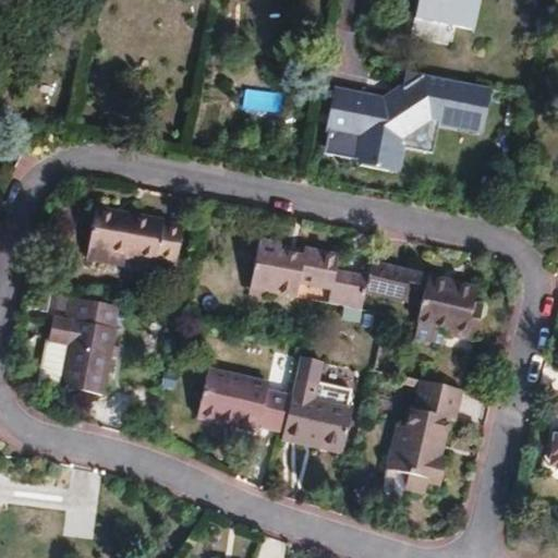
[(485,0),(424,0),(420,21),(444,26),(446,16),(481,23),(485,0)]
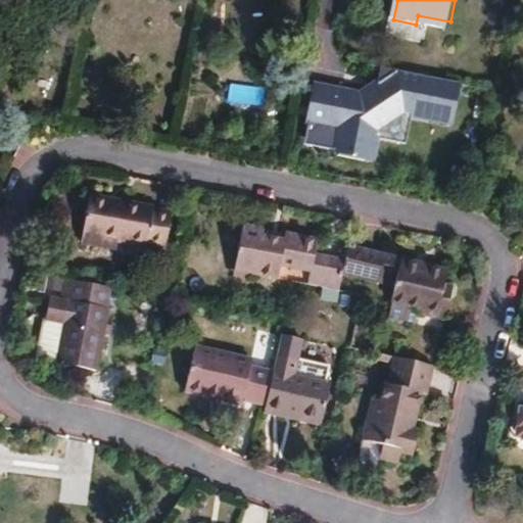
[(310,150),(376,163),(381,142),(411,148),(416,122),(456,130),(465,89),(396,75),(363,96),(323,88),(310,150)]
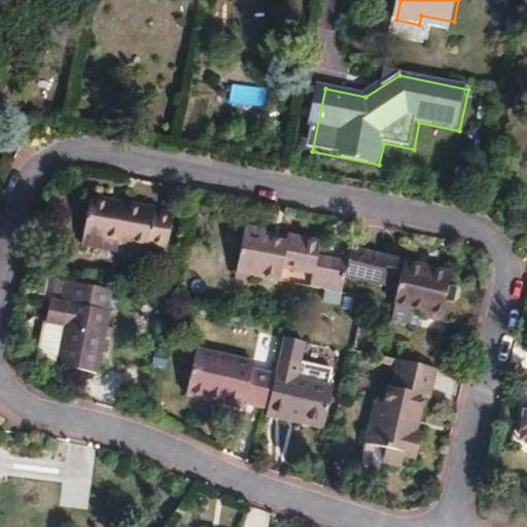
[(103,236),(146,243),(153,206),(90,194),(80,239),(101,243),(103,236)]
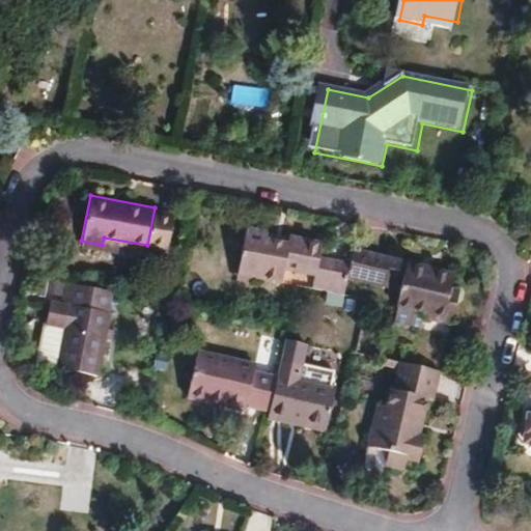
[(169,210),(155,207),(147,245),(162,247),(169,210)]
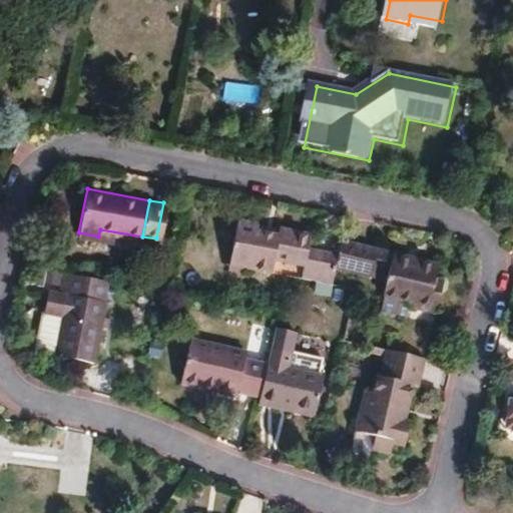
[(230,249),(242,252),(240,265),(271,271),(274,259),(302,265),(299,277),(332,284),(336,263),(334,262),(335,254),(308,248),(311,232),(280,226),(278,233),(257,229),(259,222),(236,217),(230,249)]
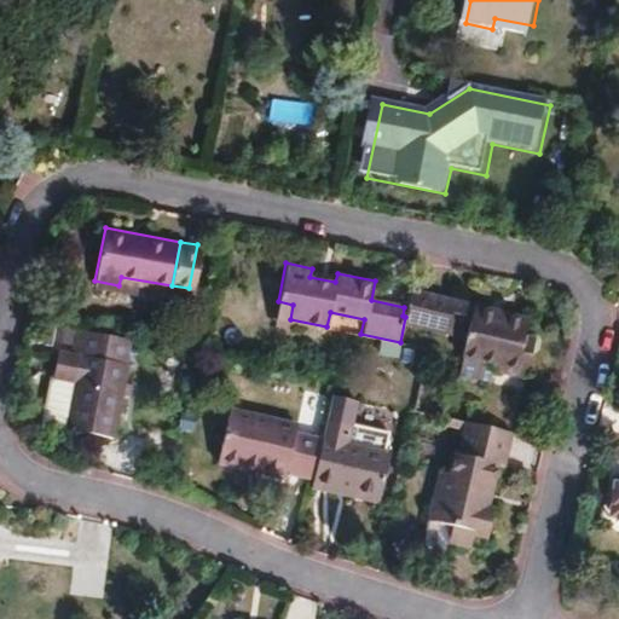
[(463,358),(466,358),(501,366),(499,372),(527,379),(537,340),(526,336),(531,318),(475,304),(474,308),(453,304),(455,295),(412,285),(405,317),(449,328),(450,322),(470,325),(463,358)]
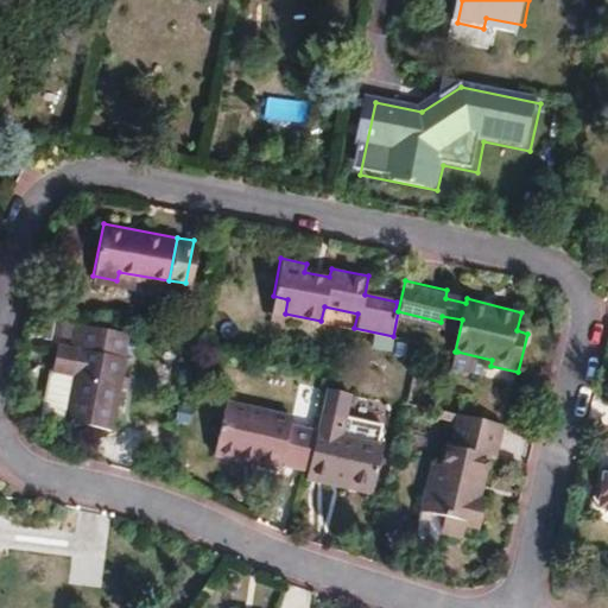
[(284,321),(285,314),(287,299),(273,296),(268,317),(284,321)]
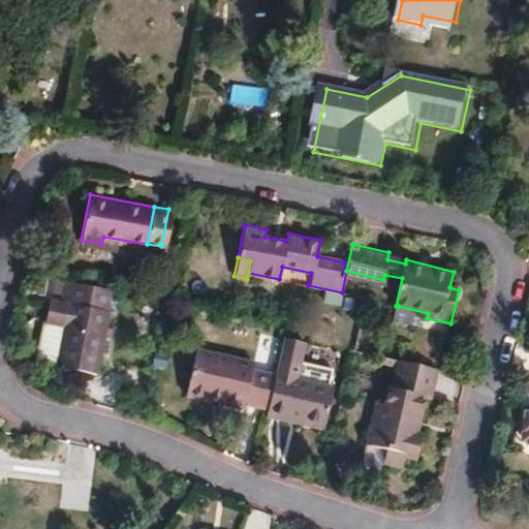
[(111,312),(107,311),(113,288),(66,279),(61,302),(51,300),(38,362),(97,373),(111,312)]
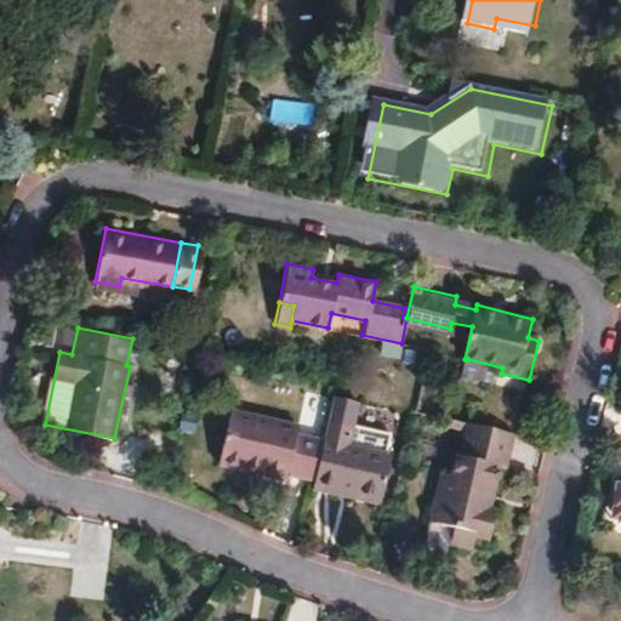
[(502,368),(467,359),(463,377),(499,385),(501,374),(502,368)]
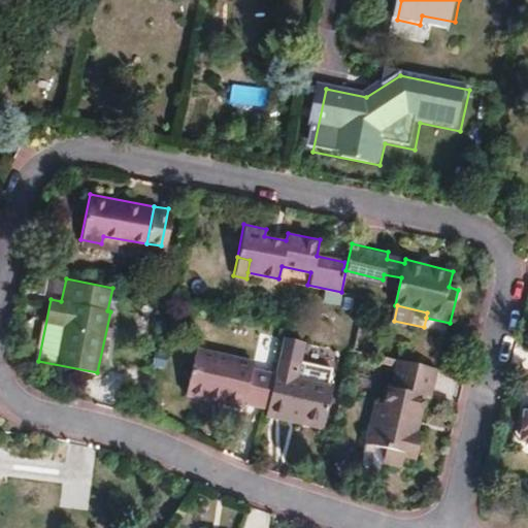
[(267,401),(264,414),(289,419),(290,414),(323,420),(332,384),(327,383),(331,367),(298,359),(303,340),(283,335),(278,353),(274,369),(267,401)]
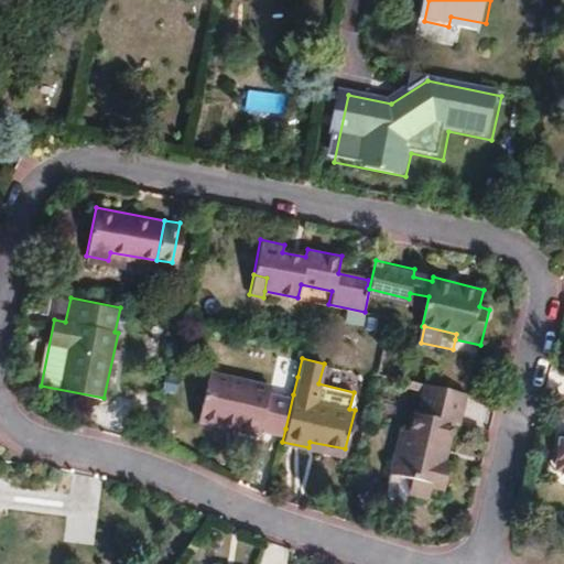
[(285,429),(293,394),(270,389),(271,380),(210,367),(199,416),(261,430),(262,423),(285,429)]
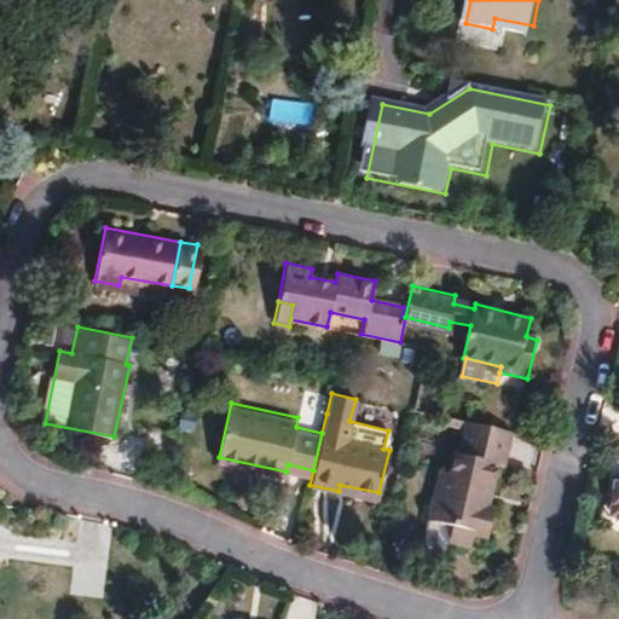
[(440,468),(428,518),(447,522),(455,525),(450,541),(469,545),(473,533),(486,537),(493,508),(479,504),(484,484),(491,485),(497,463),(502,464),(509,431),(467,421),(458,453),(455,452),(450,470),(440,468)]
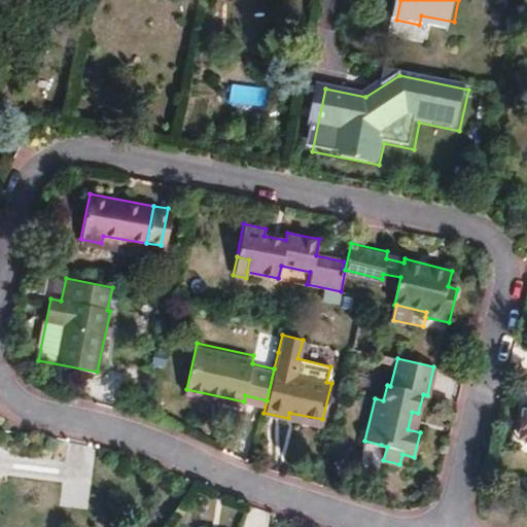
[(526,409),(520,413),(518,429),(526,440),(526,409)]
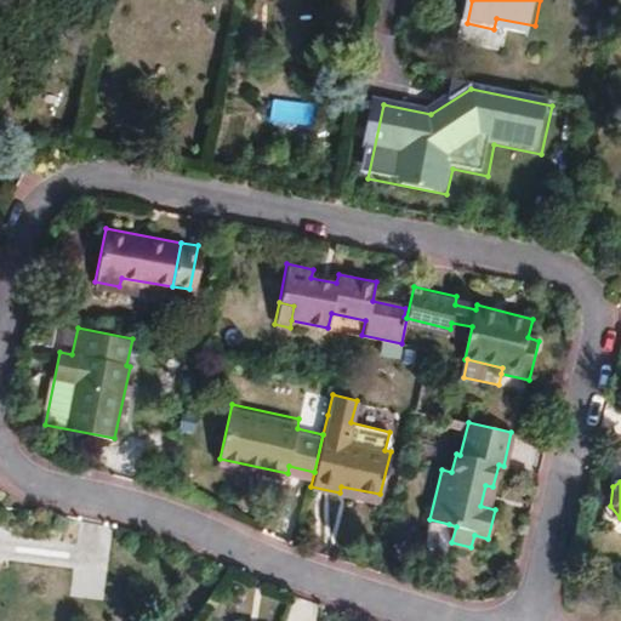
[(456,527),(429,519),(422,546),(449,553),(451,542),(456,527)]
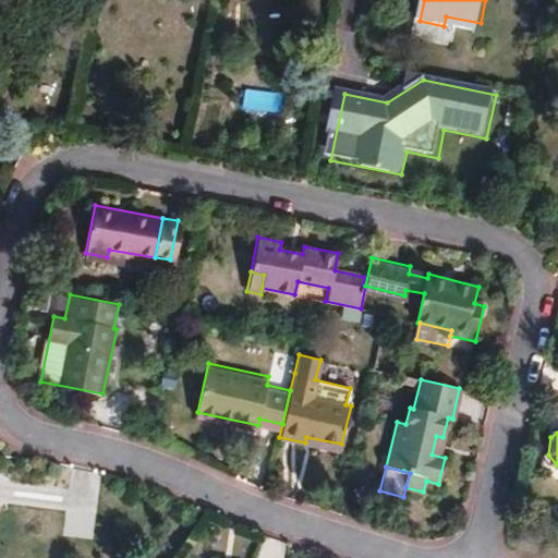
All buildings are outlined.
